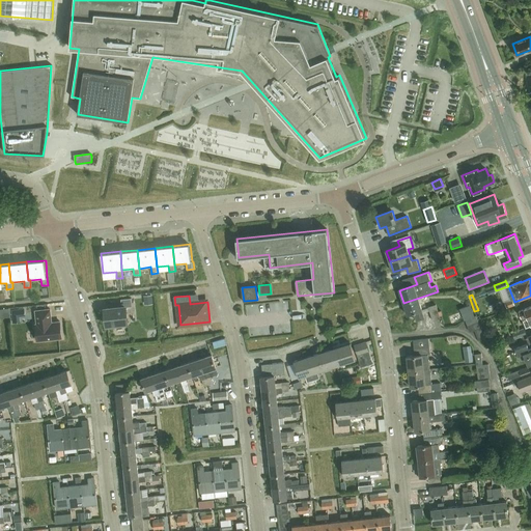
[(122,307),(105,309),(107,326),(128,324),(126,307),(133,307),(132,298),(121,300),(122,307)]
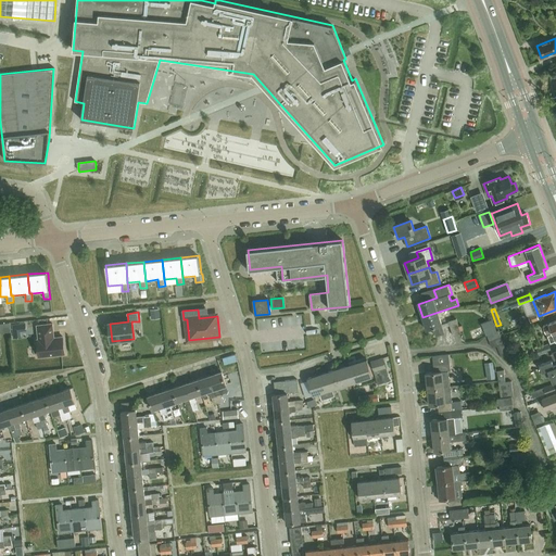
[(444,333),(442,325),(443,325),(439,312),(422,317),(427,330),(433,328),(436,336),(444,333)]
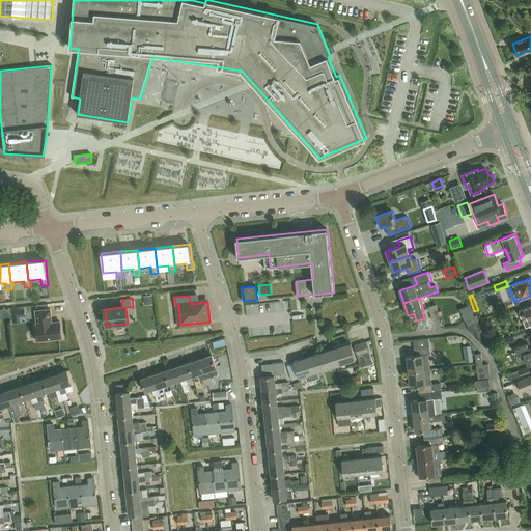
[(512,299),(505,302),(507,308),(514,305),(512,299)]
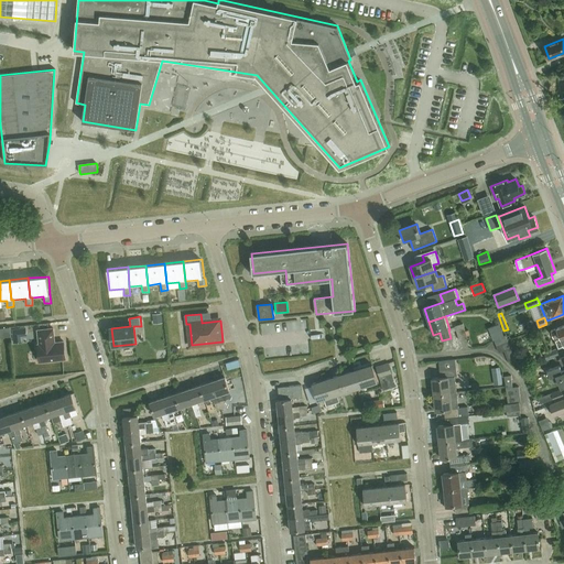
[(465,332),(463,323),(455,326),(459,340),(467,337),(467,336),(465,332)]
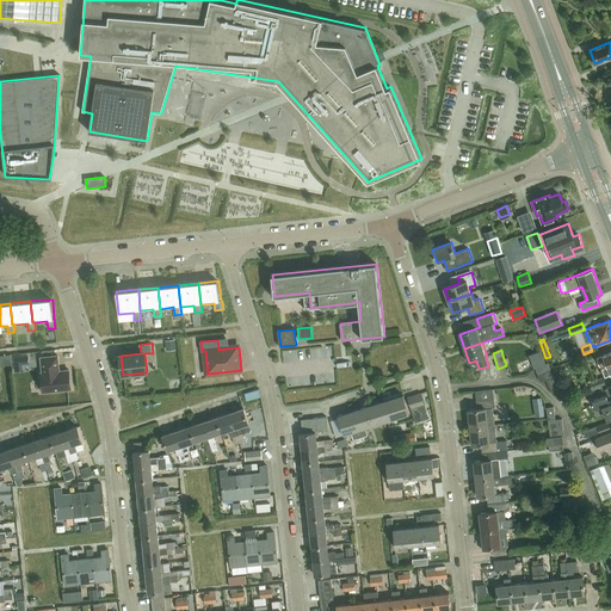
[(600,380),(610,375),(610,352),(597,358),(602,368),(597,369),(600,380)]
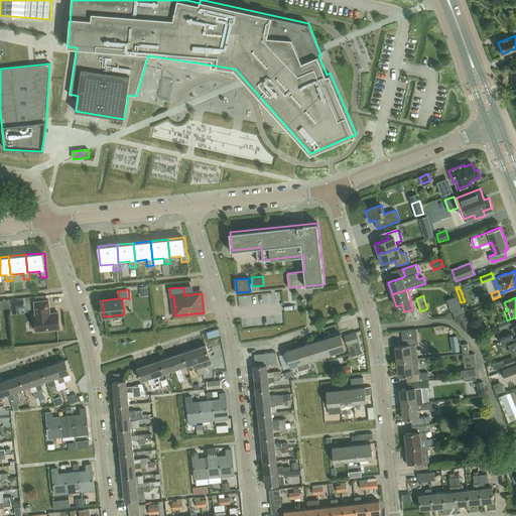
[(9,300),(0,300),(0,308),(9,308),(9,300)]
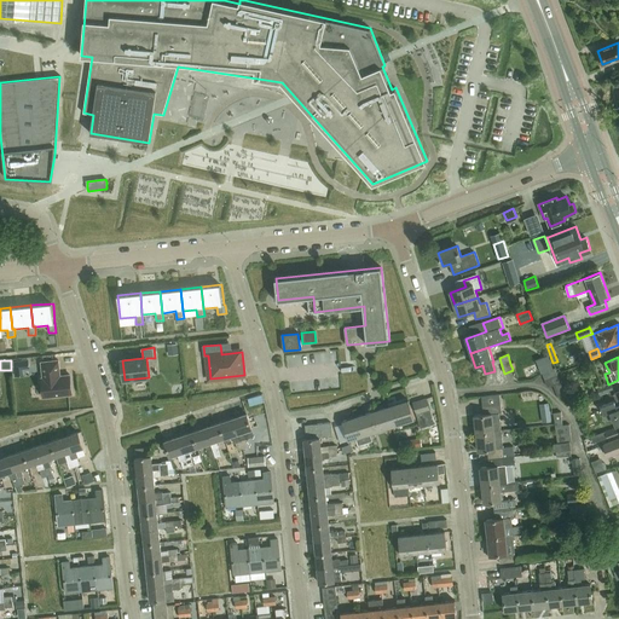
[(28,360),(15,362),(15,369),(15,371),(16,376),(22,376),(22,368),(28,368),(28,360)]
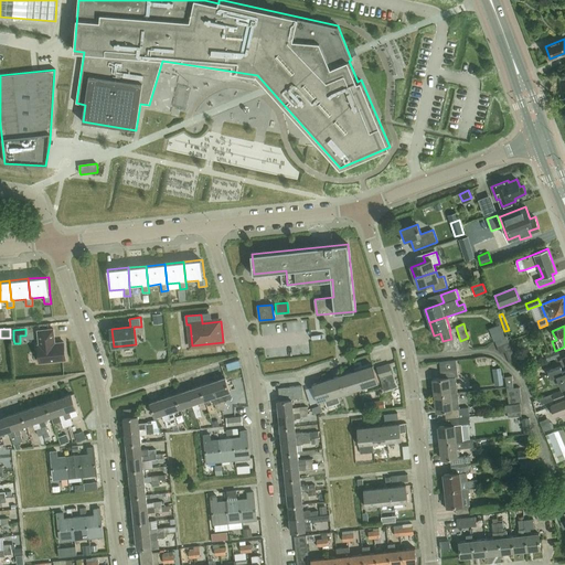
[(53,329),(38,330),(40,344),(38,345),(40,362),(66,360),(64,342),(55,343),(53,329)]
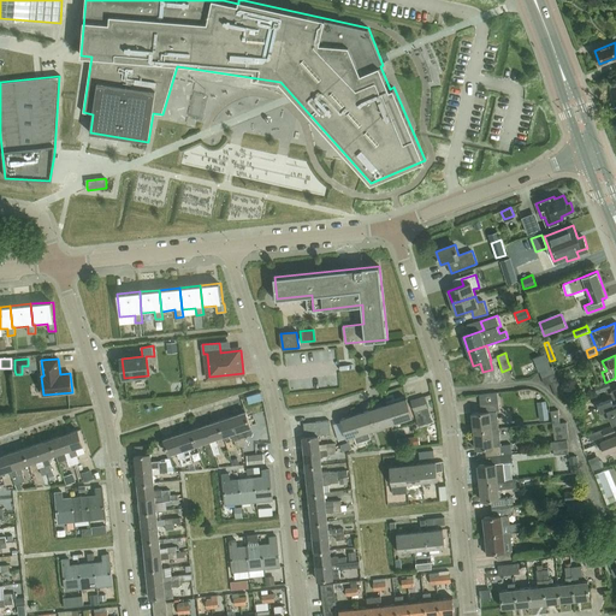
[(543,379),(556,374),(552,367),(540,372),(543,379)]
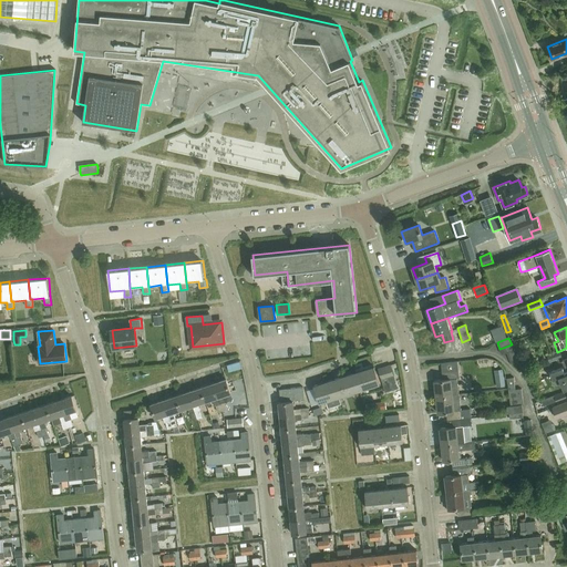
[(507,352),(514,350),(512,344),(500,349),(502,354),(507,352)]
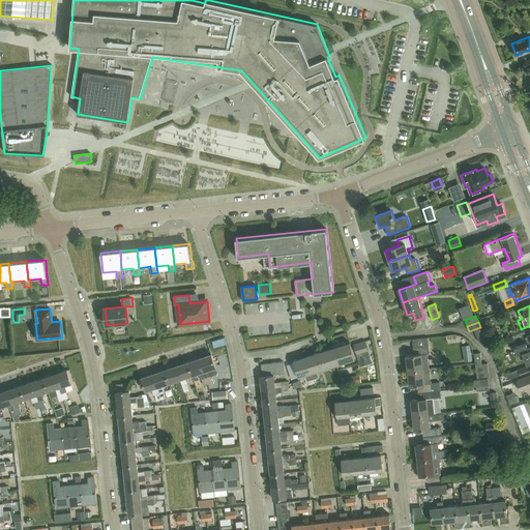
[(480,327),(474,329),(478,341),(484,337),(480,327)]
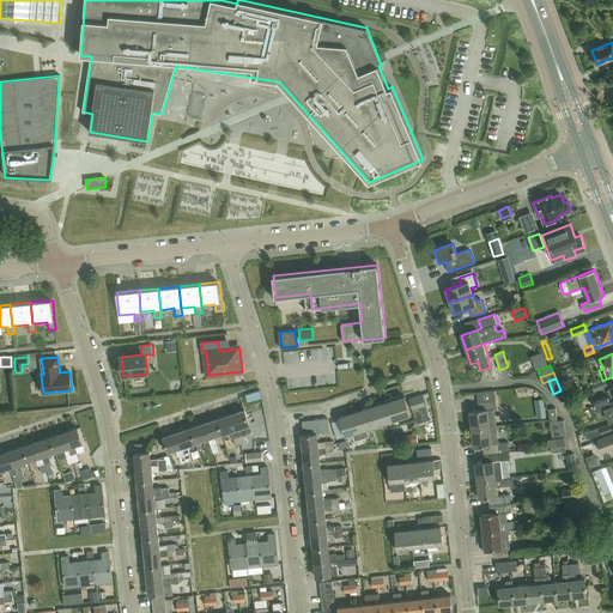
[(606,380),(593,386),(595,392),(608,387),(606,380)]
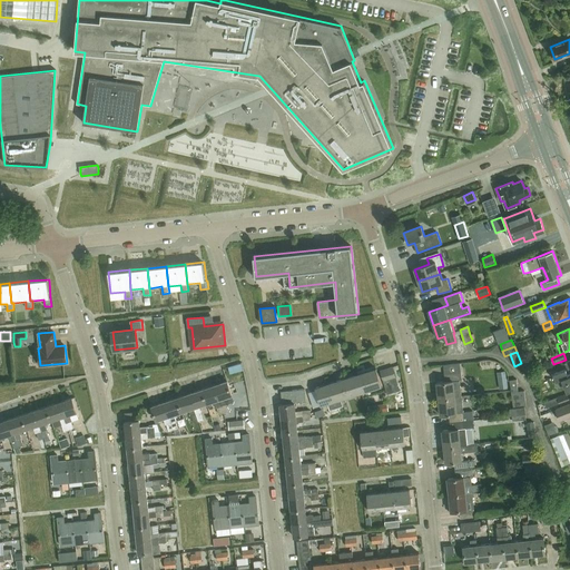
[(569,360),(566,362),(569,373),(568,373),(566,369),(553,374),(557,381),(562,380),(567,392),(569,390),(569,360)]
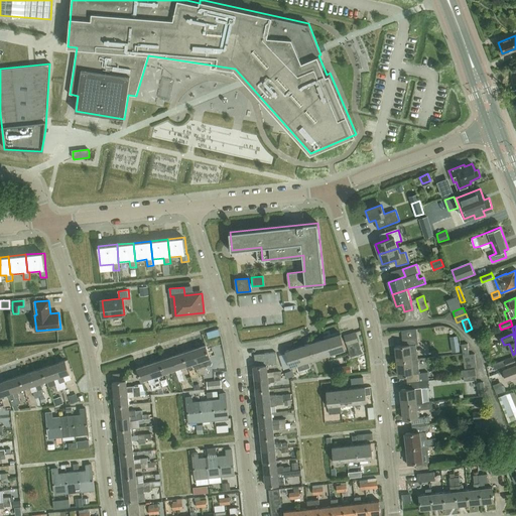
[(359,343),(355,332),(345,336),(348,346),(359,343)]
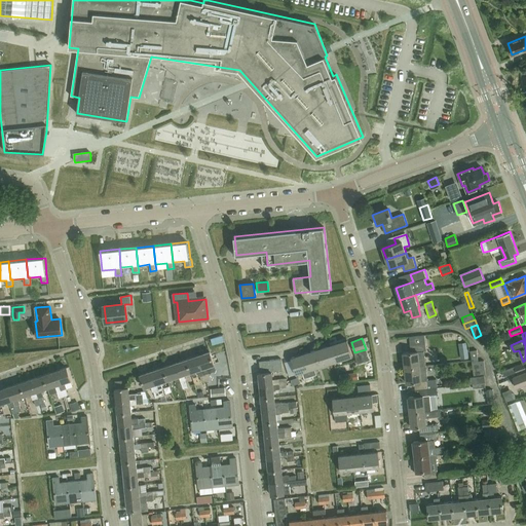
[(334,362),(352,357),(347,341),(329,346),(334,362)]
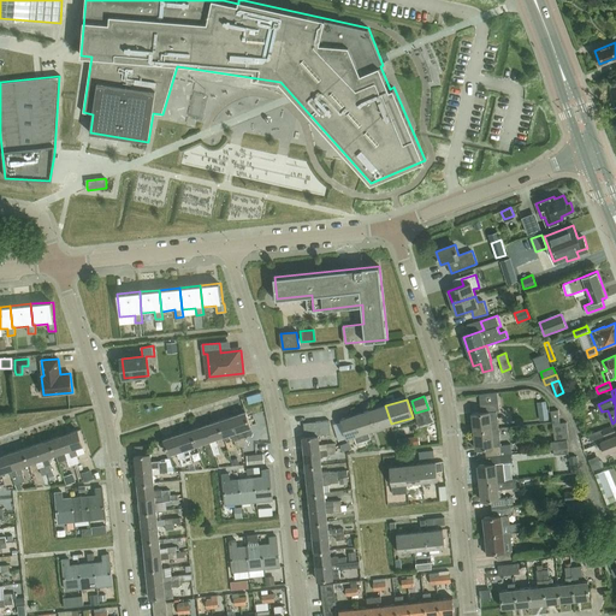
[(499,428),(498,412),(499,412),(498,403),(480,404),(481,413),(473,414),(474,431),(492,430),(499,428)]
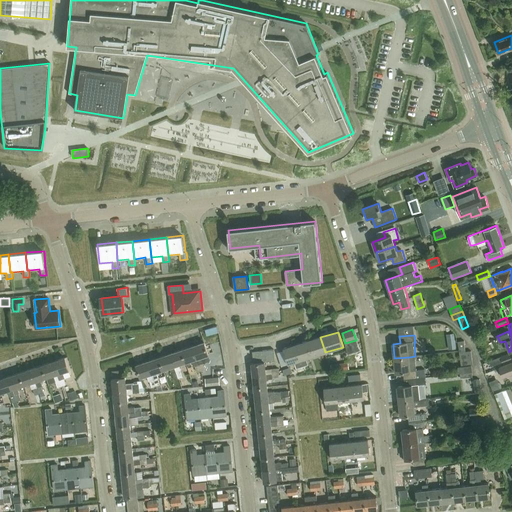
[(307,358),(325,352),(320,337),(302,343),(307,358)]
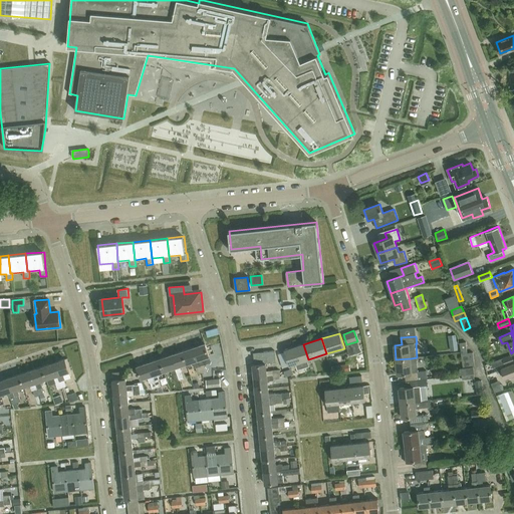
[(464,368),(473,366),(474,366),(475,366),(473,352),(468,353),(466,342),(460,343),(464,368)]
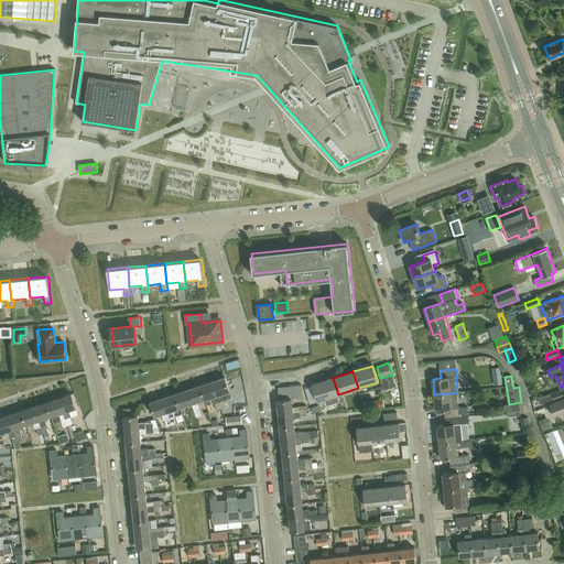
[(221,393),(229,391),(225,377),(213,381),(221,408),(226,407),(221,393)]
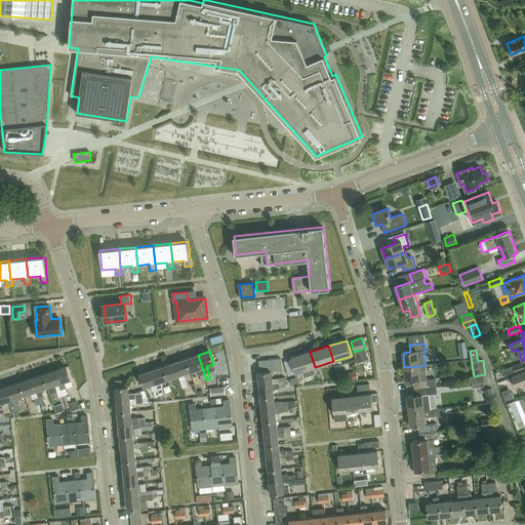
[(314,367),(315,367),(310,352),(290,357),(295,372),(301,371),(314,367)]
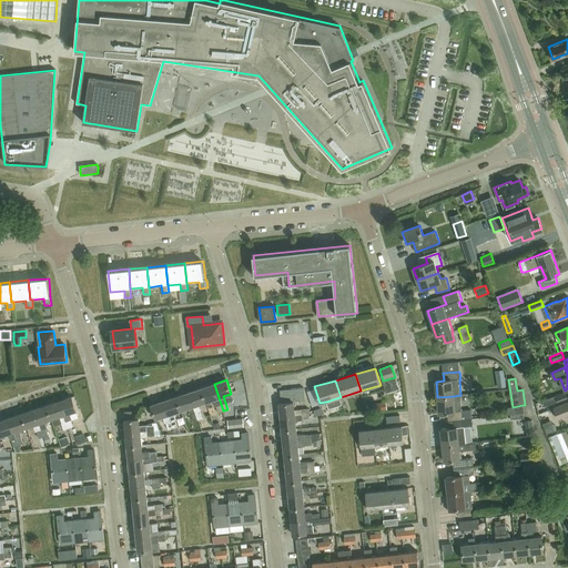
[(201,388),(205,402),(213,399),(215,406),(216,406),(219,413),(223,411),(219,398),(214,384),(201,388)]
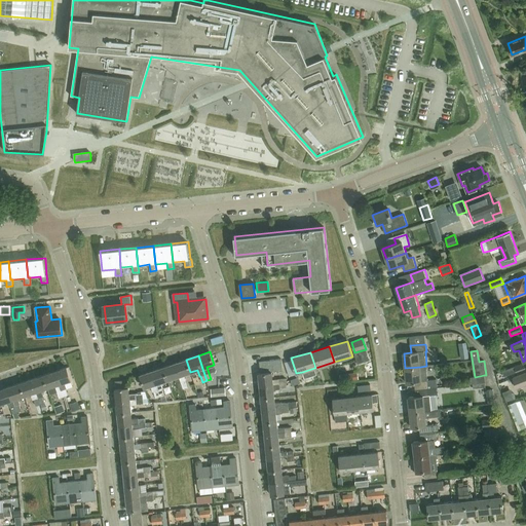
[(184,375),(190,372),(186,360),(175,364),(179,376),(183,388),(188,386),(184,375)]
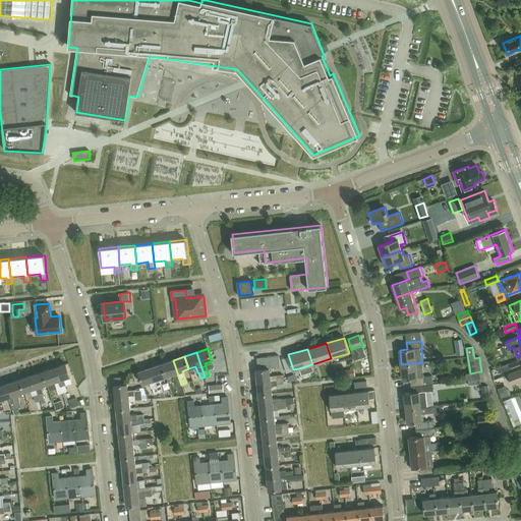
[(520,358),(510,363),(512,368),(520,364),(520,358)]
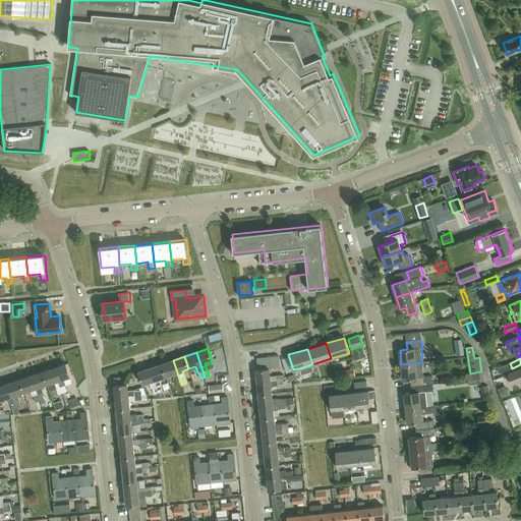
[(181,385),(177,372),(173,360),(162,363),(166,377),(173,374),(175,380),(176,380),(178,386),(181,385)]
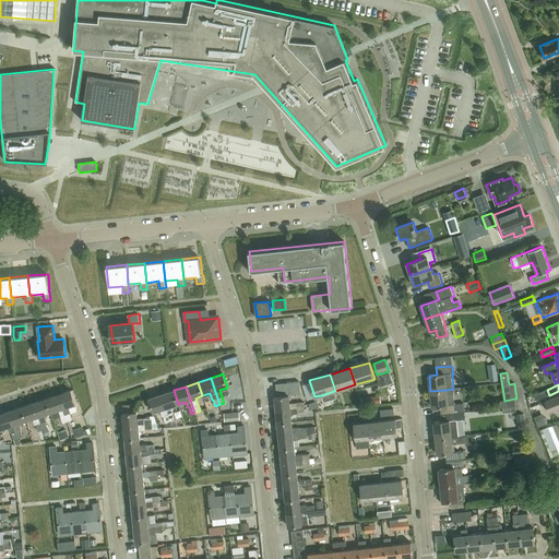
[(465,412),(464,404),(454,405),(453,389),(447,390),(430,391),(432,407),(441,406),(441,415),(465,412)]
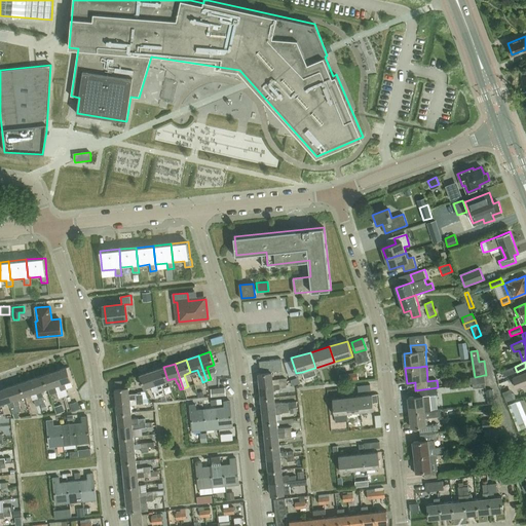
[(162,382),(167,380),(163,367),(152,371),(156,384),(160,397),(161,402),(166,400),(162,388),(164,388),(162,382)]
